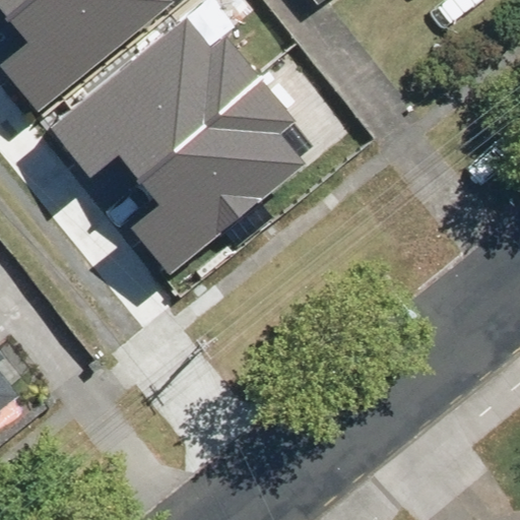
[(0,0),(0,4),(7,12),(22,0),(0,0)]
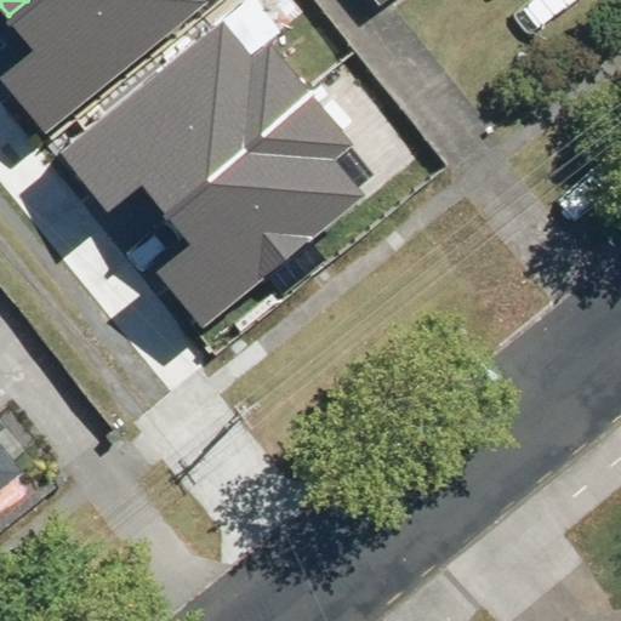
[(27,0),(9,15),(35,49),(3,74),(47,131),(209,3),(205,0),(27,0)]
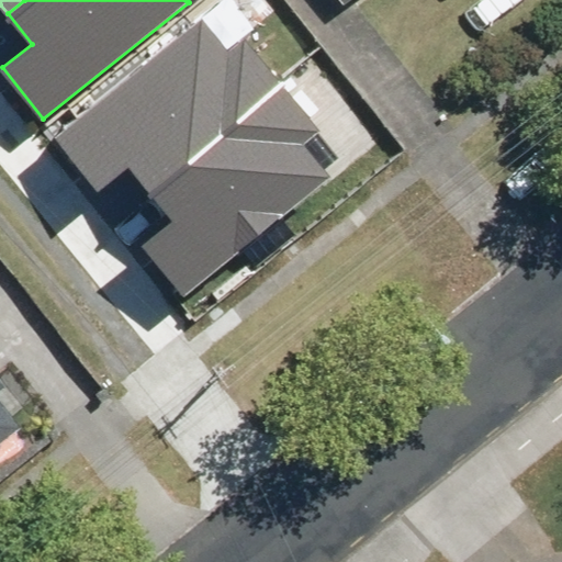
[(203,22),(55,139),(96,190),(126,165),(148,191),(280,86),(244,41),(228,53),(203,22)]
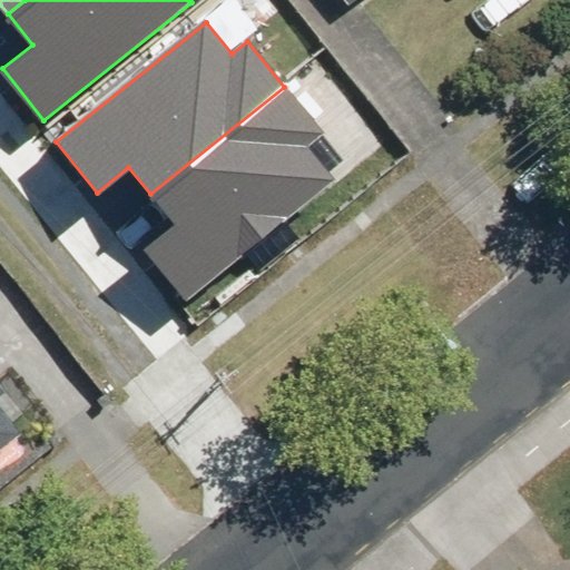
[(321,133),(284,87),(150,194),(175,224),(145,248),(186,300),(334,183),(304,145),(321,133)]
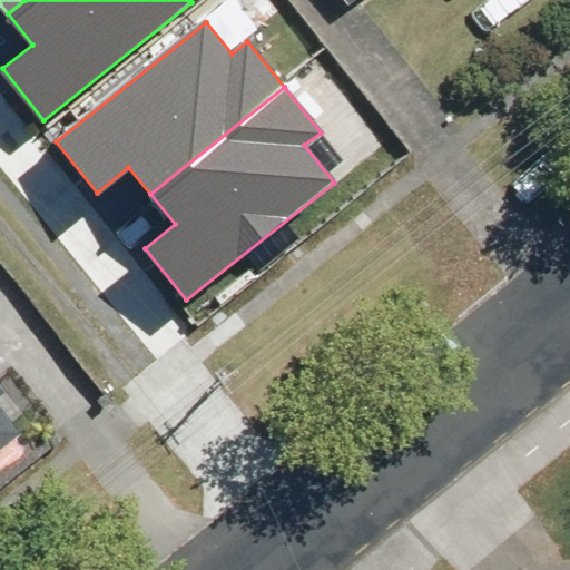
[(0,451),(20,435),(0,409),(0,451)]
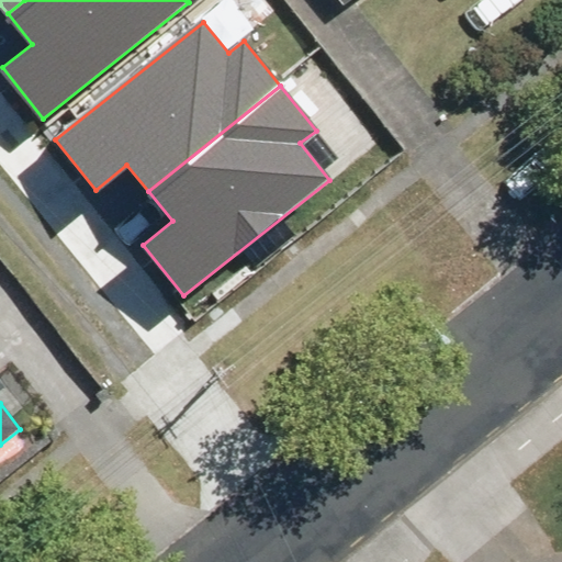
All buildings are outlined.
